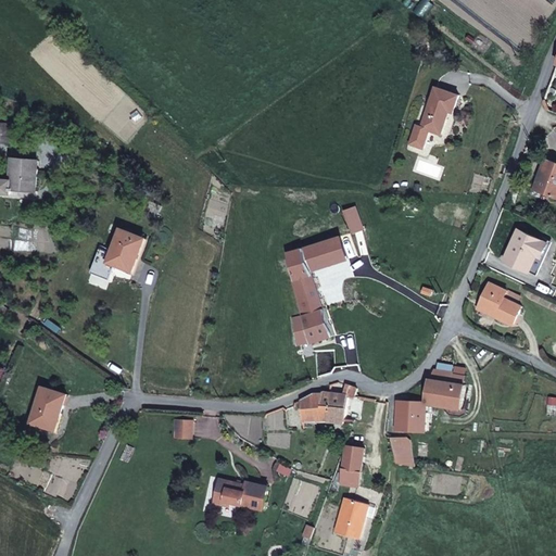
[(458,96),(436,87),(421,126),(416,125),(409,142),(422,148),(429,129),(440,134),(444,122),(450,110),(453,111),(458,96)]
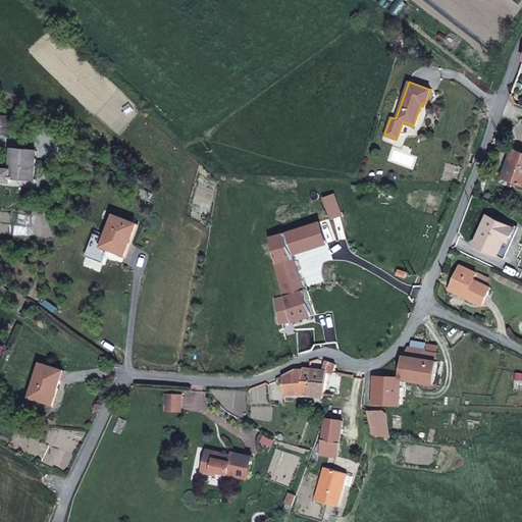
[(9,142),(7,168),(33,170),(35,144),(9,142)]
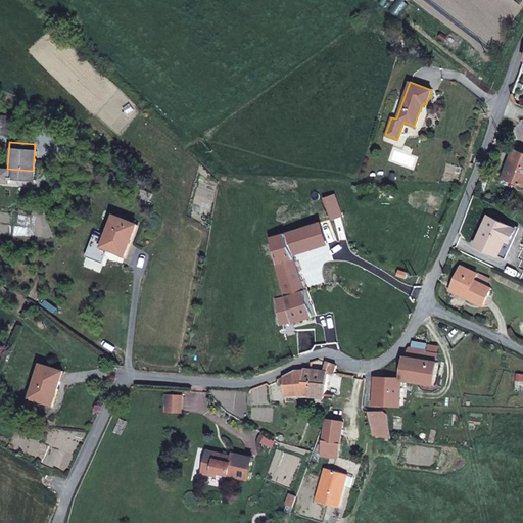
[(522,152),(511,149),(508,149),(508,151),(509,151),(498,178),(510,182),(521,186),(522,179),(522,152)]
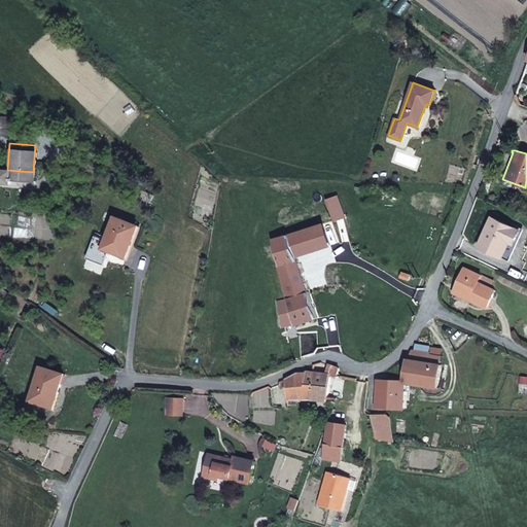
[(349,233),(343,213),(328,216),(335,237),(349,233)]
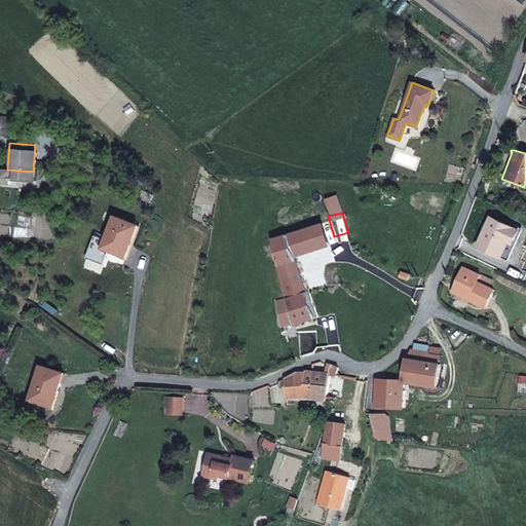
[(98,246),(122,252),(126,245),(132,221),(105,216),(98,246)]
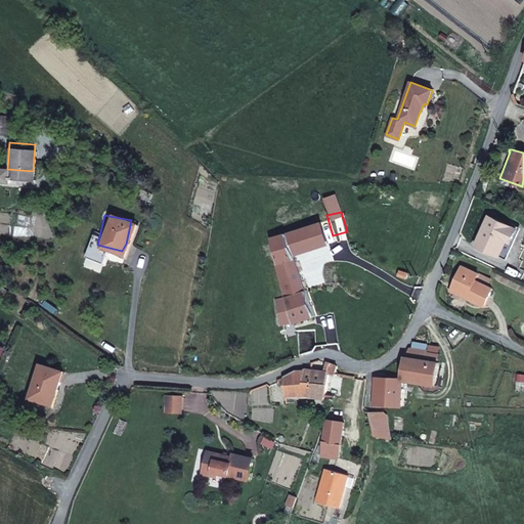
[(517,228),(489,215),(483,229),(477,245),(499,255),(506,239),(511,242),(517,228)]
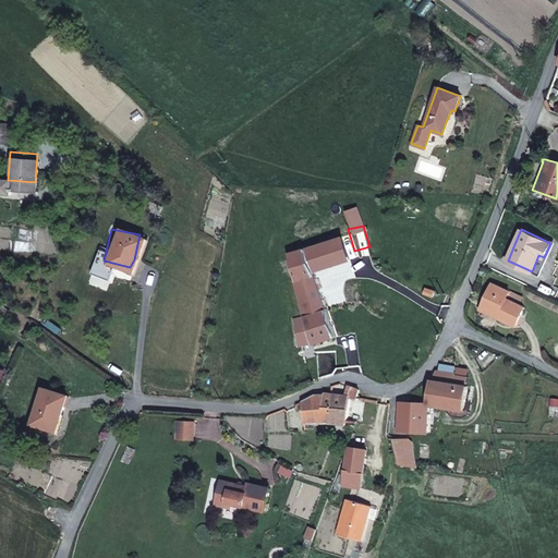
[(343,253),(336,230),(335,230),(280,246),(299,310),(286,313),(290,337),(290,342),(328,330),(323,312),(316,291),(307,264),(343,253)]
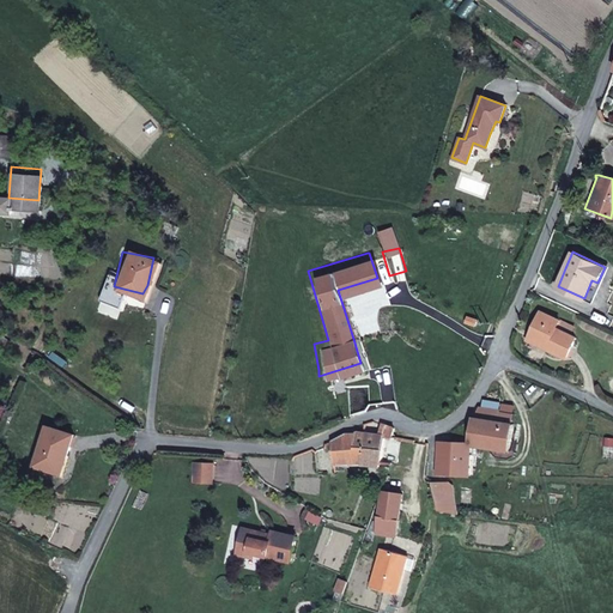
[(554,311),(535,302),(530,314),(525,326),(544,334),(541,339),(563,349),(571,329),(551,320),(554,311)]
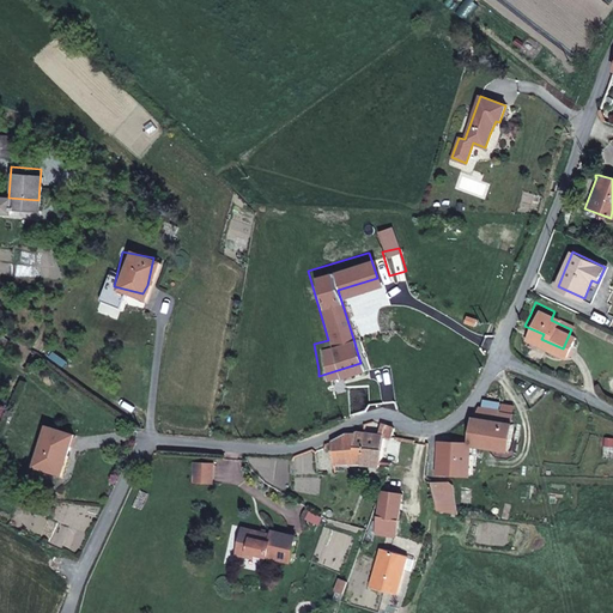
[(362,315),(347,320),(354,343),(369,338),(362,315)]
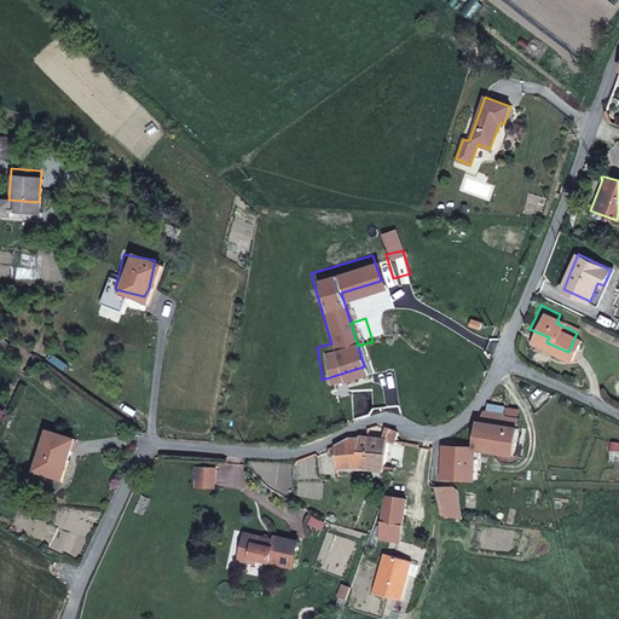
[(484,323),(473,319),(470,327),(481,329),(484,323)]
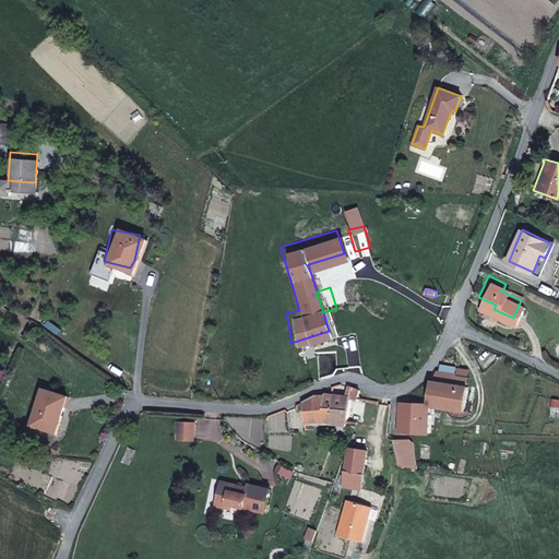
[(458,375),(437,371),(430,385),(429,404),(401,401),(399,428),(428,431),(428,426),(433,426),(435,420),(429,419),(430,409),(454,413),(453,420),(465,423),(472,378),(470,377),(471,370),(459,369),(458,375)]
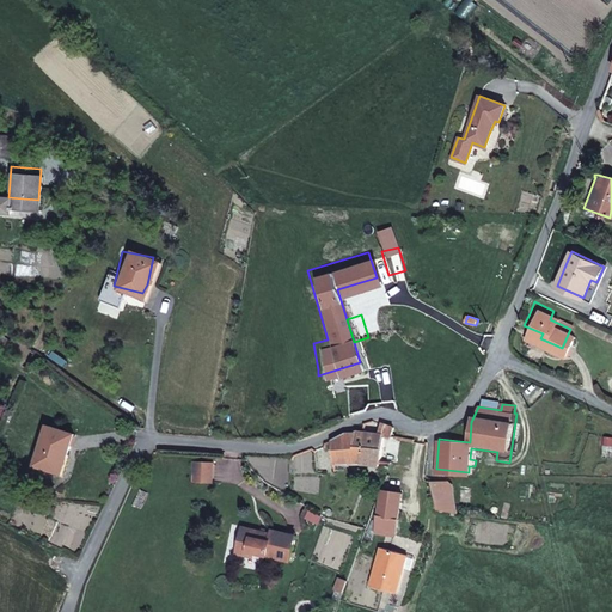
[(49,416),(35,448),(61,460),(75,427),(49,416)]
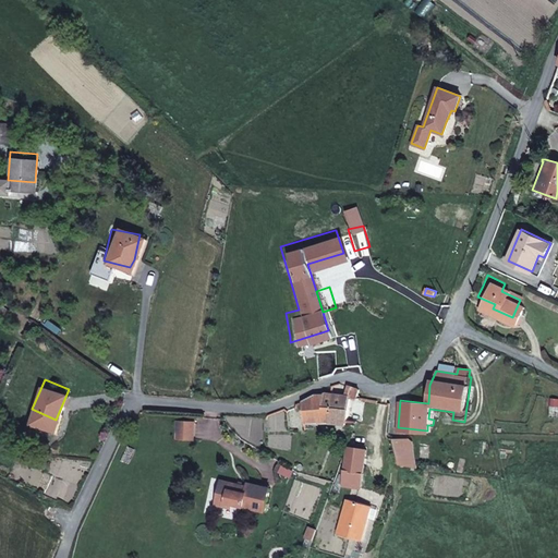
[(349,395),(334,392),(316,392),(303,399),(304,424),(349,425),(352,398),(361,399),(362,389),(350,387),(349,395)]
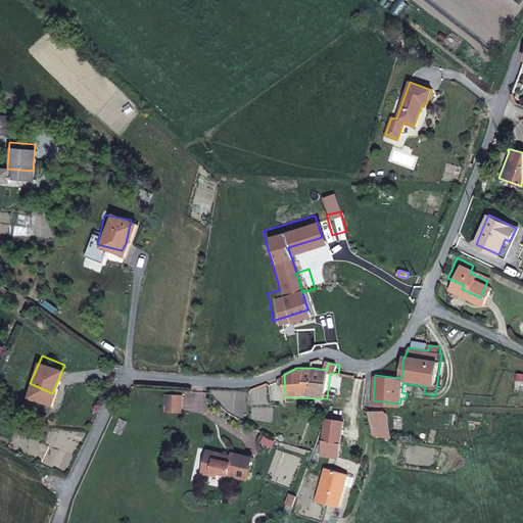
[(167,393),(164,411),(180,413),(182,395),(167,393)]
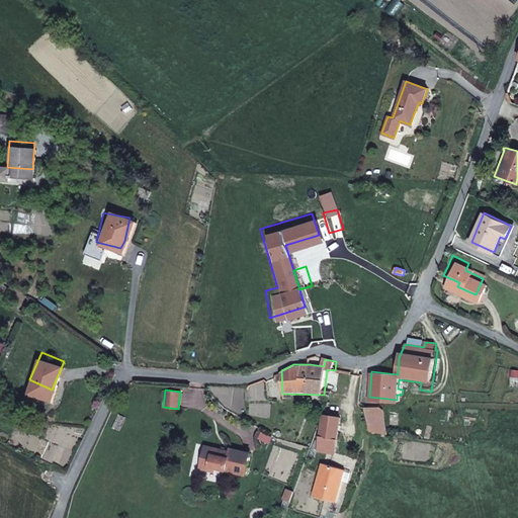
[(383,408),(364,407),(371,431),(391,435),(383,408)]
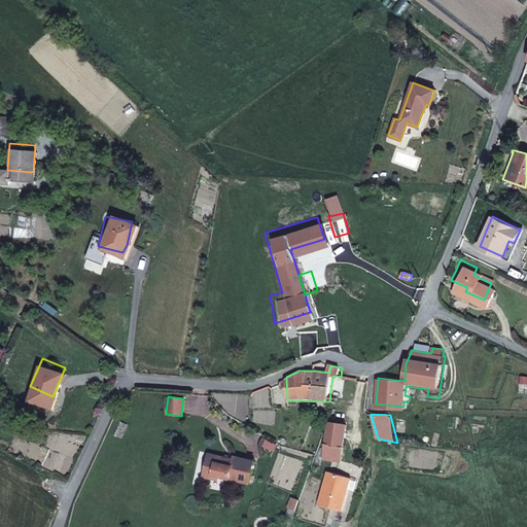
[(335,420),(318,419),(318,425),(316,425),(313,456),(332,458),(335,420)]
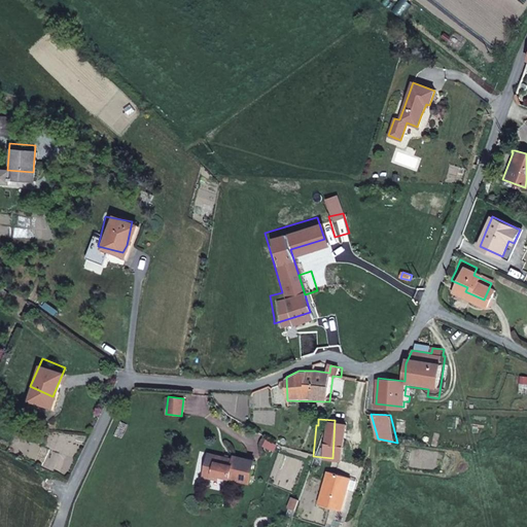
[(223,460),(196,455),(191,479),(207,481),(208,476),(239,482),(242,462),(224,458),(223,460)]
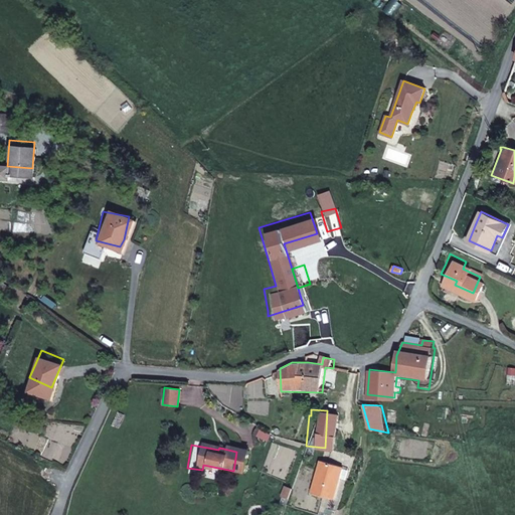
[(303,488),(315,492),(322,460),(312,457),(303,488)]
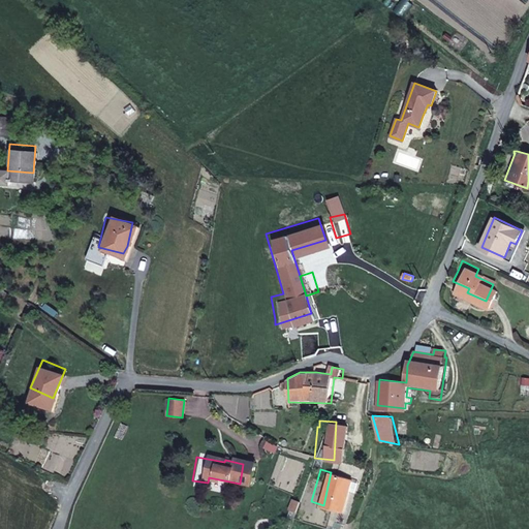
[(281,504),(287,507),(290,498),(283,495),(281,504)]
